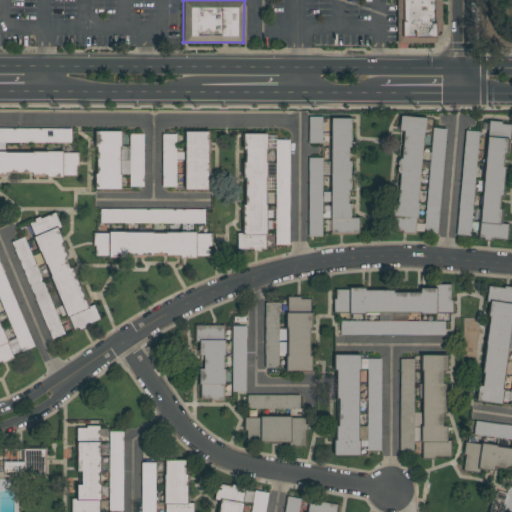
[(395,0),(440,0),(440,34),(434,34),(434,43),(395,43),(395,0)]
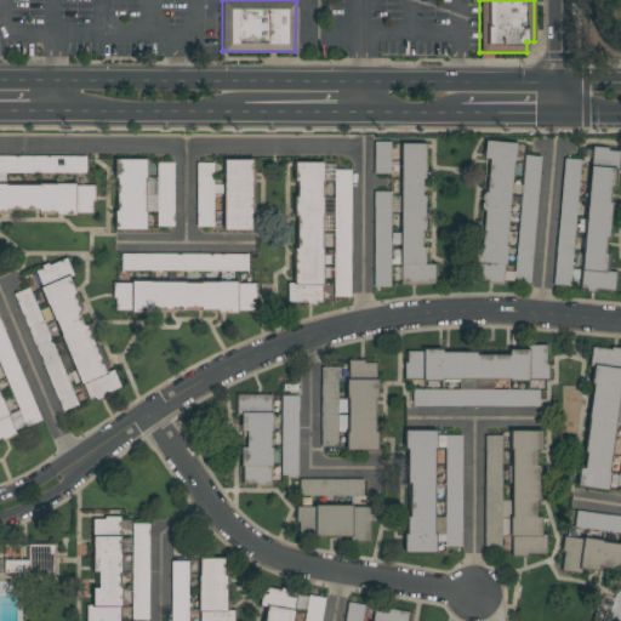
[(374,174),(372,141),(389,141),(391,174),(374,174)]
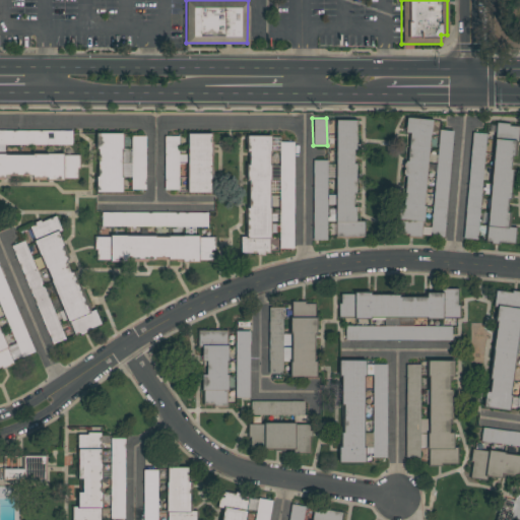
[(430,119),(421,237),(398,235),(405,133),(406,118),(430,119)]
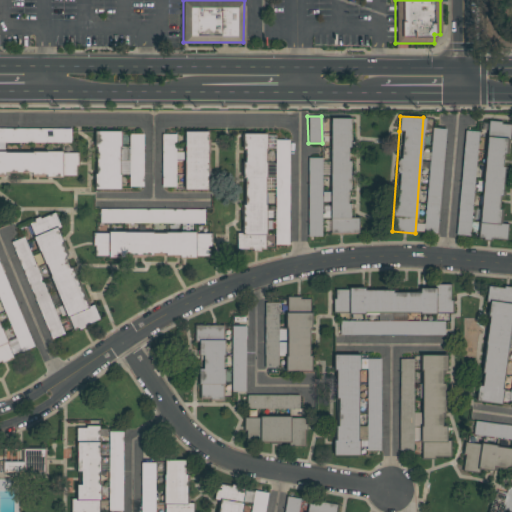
[(330,233),(330,201),(322,201),(322,191),(330,191),(329,118),(349,118),(349,218),(358,218),(358,233),(330,233)]
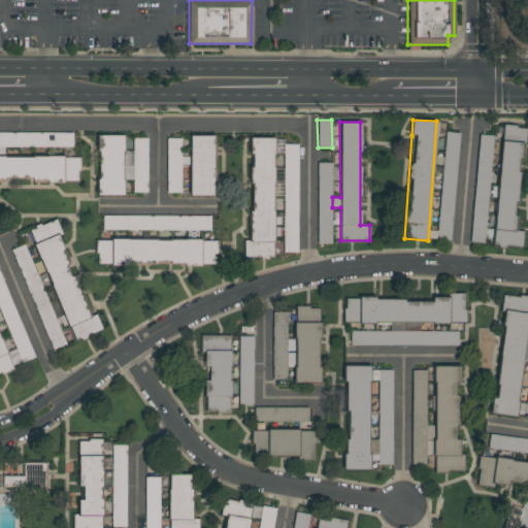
[(494,245),(502,125),(522,127),(515,230),(522,231),(521,248),(494,245)]
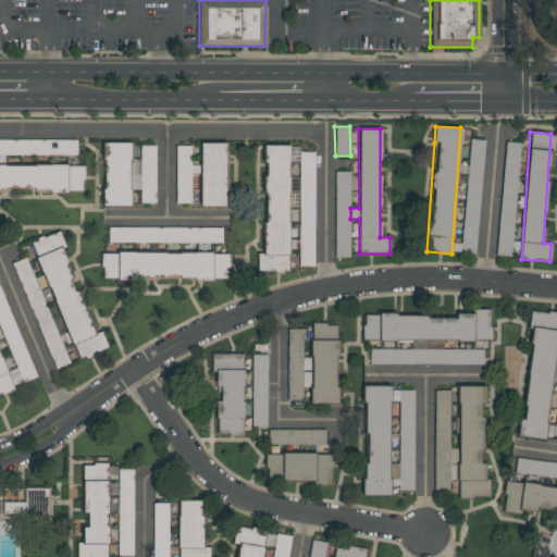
[(482,139),(477,251),(461,251),(468,138),(482,139)]
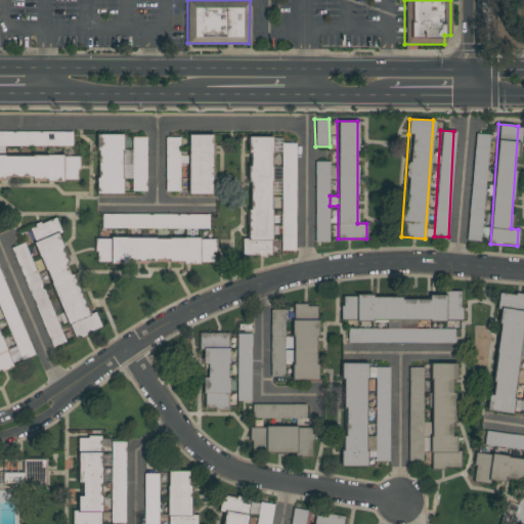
[(0,131),(72,131),(72,145),(0,145),(0,131)]
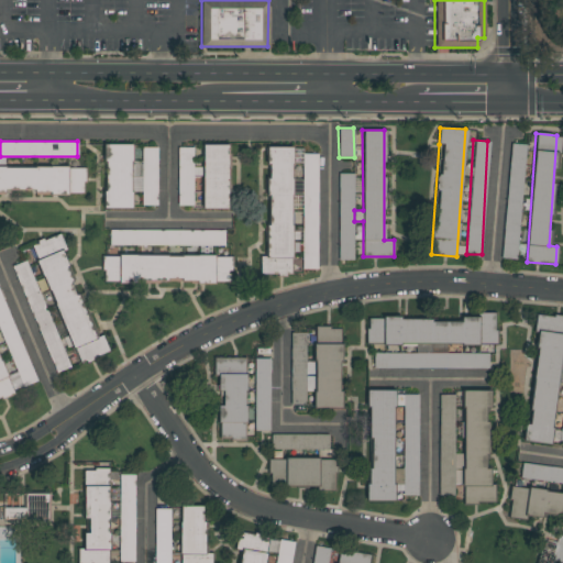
[(525,144),(517,260),(501,258),(509,143),(525,144)]
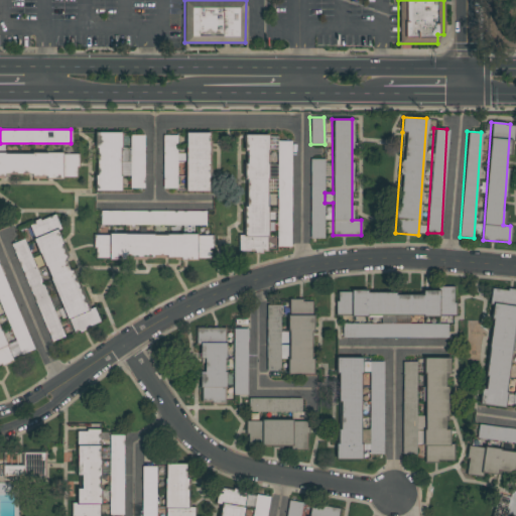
[(144,187),(130,187),(130,175),(120,175),(120,190),(96,190),(96,132),(121,132),(121,147),(130,147),(129,135),(144,135),(144,187)]
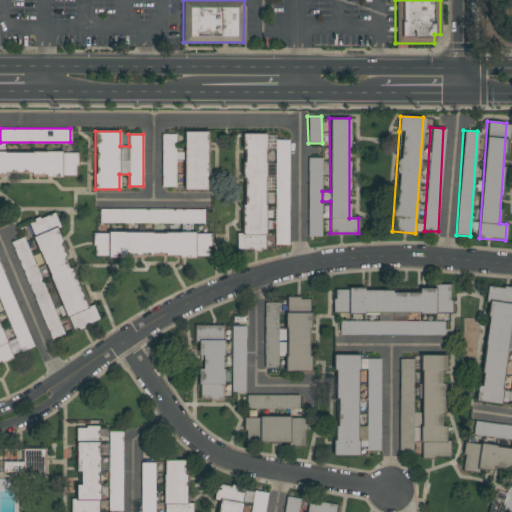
[(207,131),(207,189),(184,189),(184,131),(207,131)]
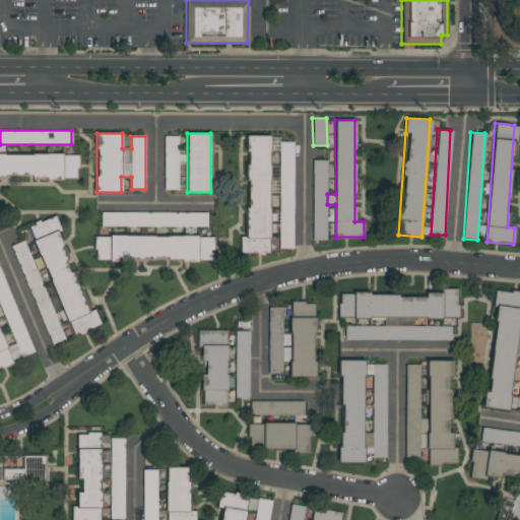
[(177,189),(164,189),(164,135),(177,135),(177,189)]
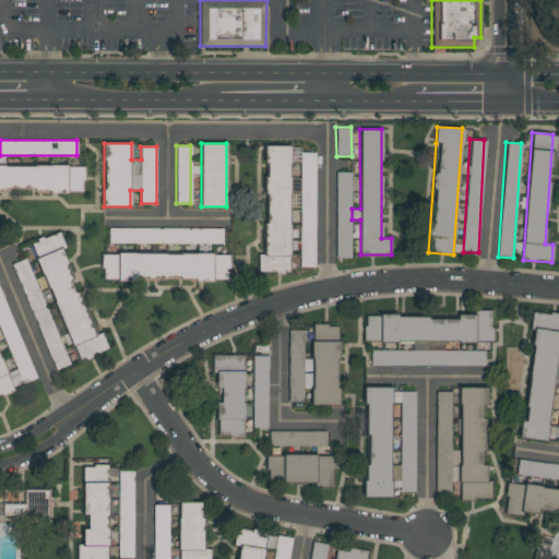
[(289,273),(258,272),(258,254),(265,254),(265,177),(266,177),(266,146),(289,146),(289,273)]
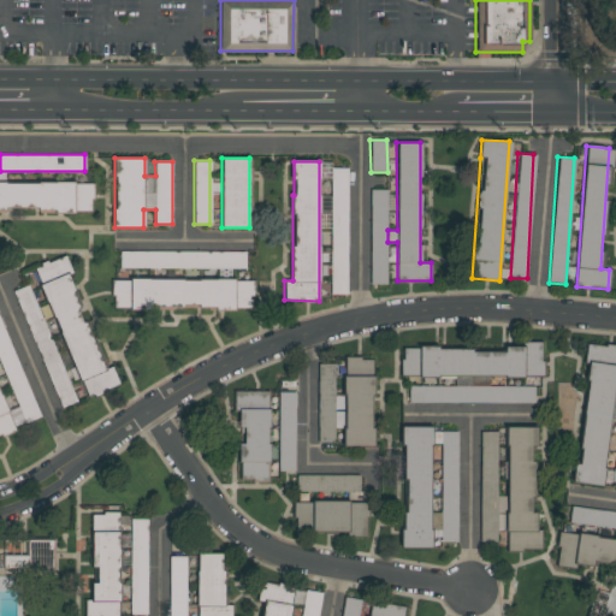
[(347,167),(348,294),(331,294),(330,167),(347,167)]
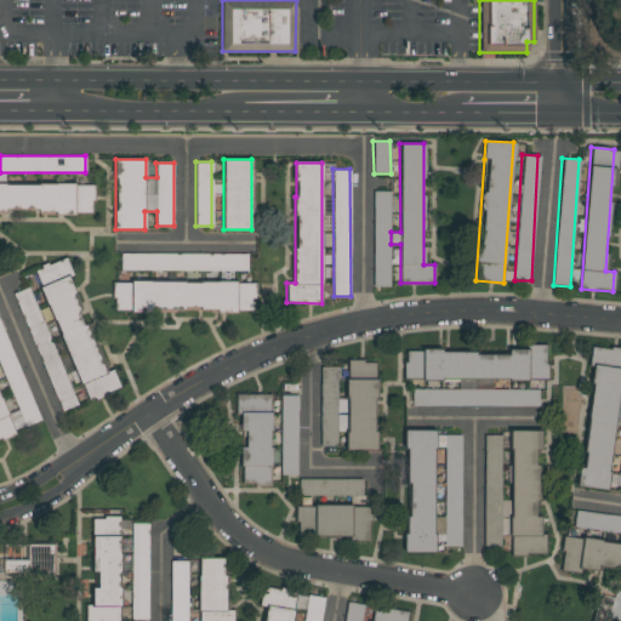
[(0,184),(77,184),(77,211),(0,211),(0,184)]
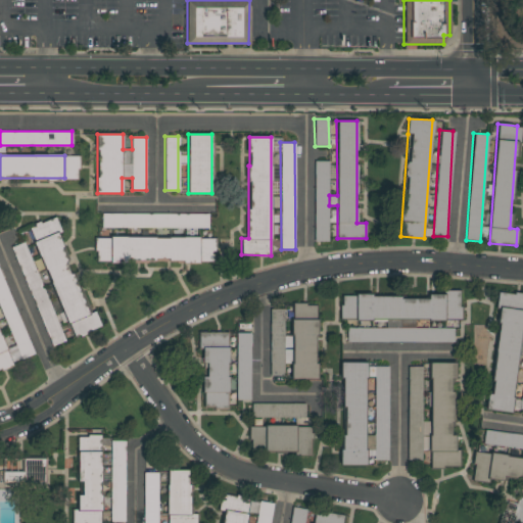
[(79,180),(79,156),(65,156),(66,180),(79,180)]
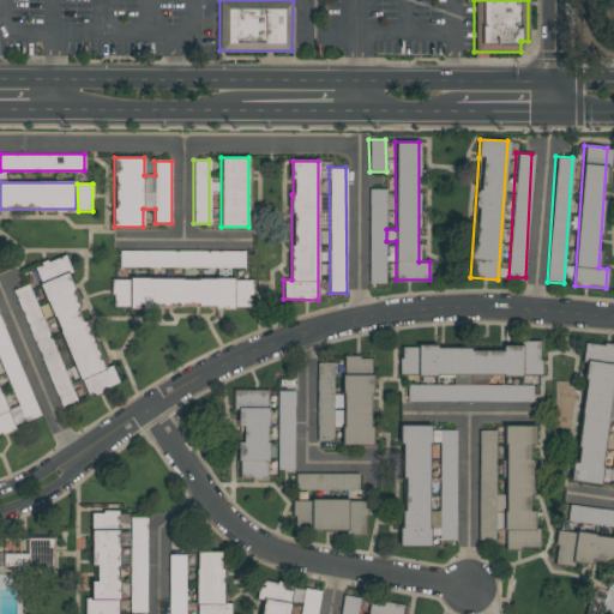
[(369,283),(369,193),(384,193),(384,283),(369,283)]
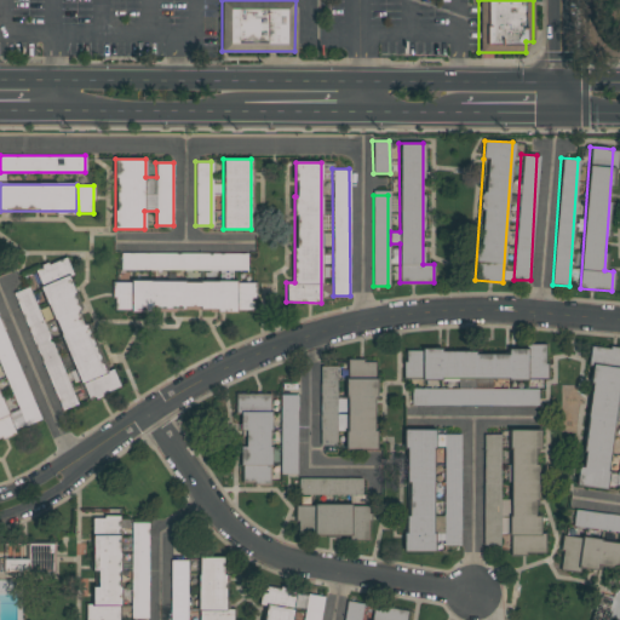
[(246,254),(246,270),(120,269),(120,253),(246,254)]
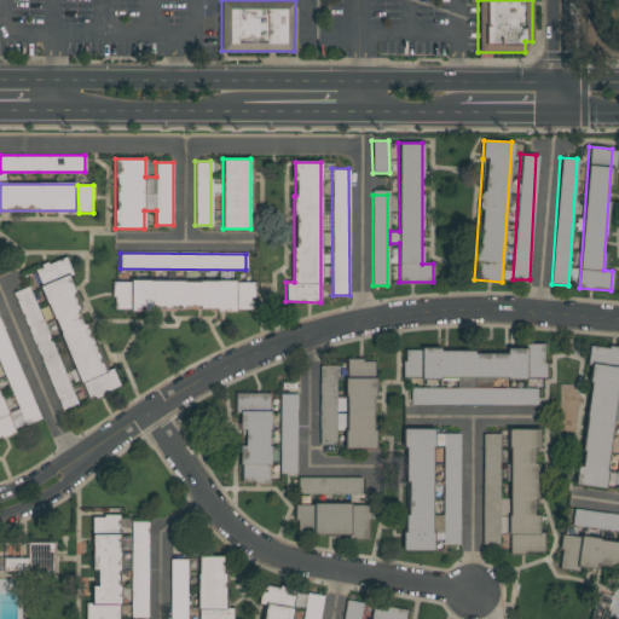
[(84,400),(44,283),(34,287),(32,281),(38,278),(34,268),(64,258),(103,372),(113,369),(119,388),(84,400)]
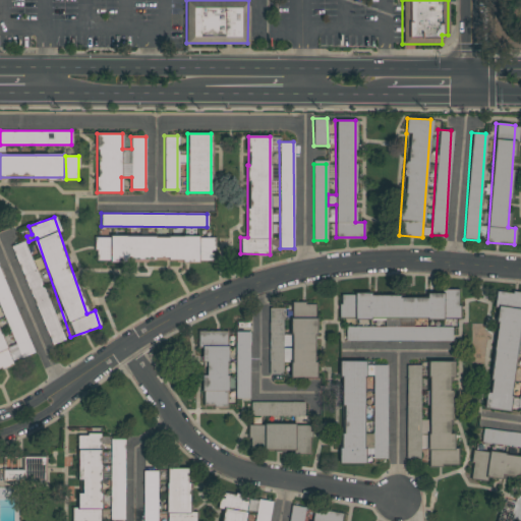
[(214,236),(214,259),(95,261),(95,237),(214,236)]
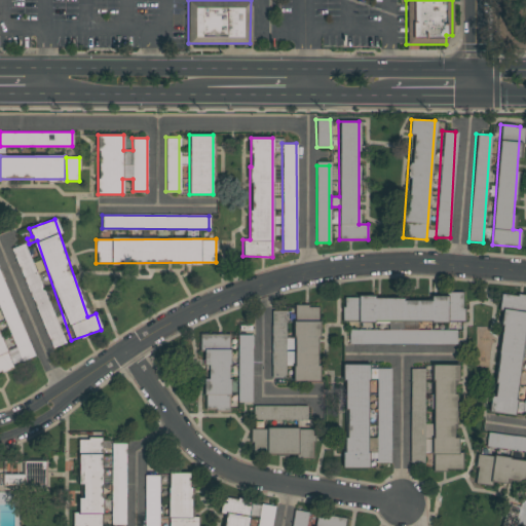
[(63,343),(50,348),(12,248),(26,242),(63,343)]
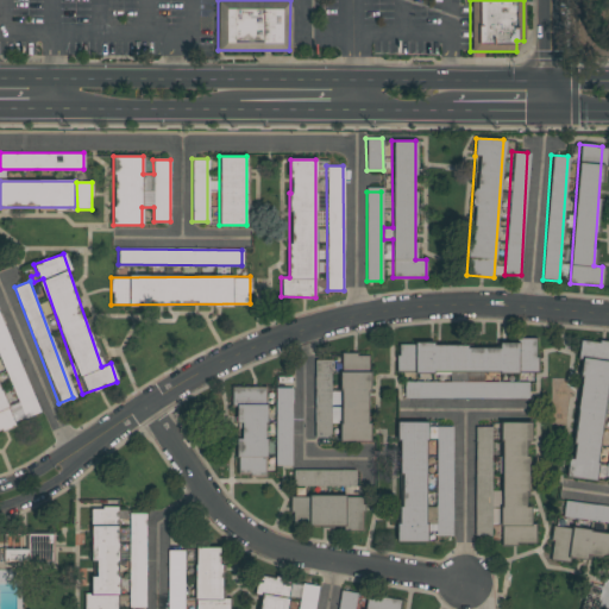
[(0,314),(39,413),(16,421),(10,406),(17,402),(0,359),(0,314)]
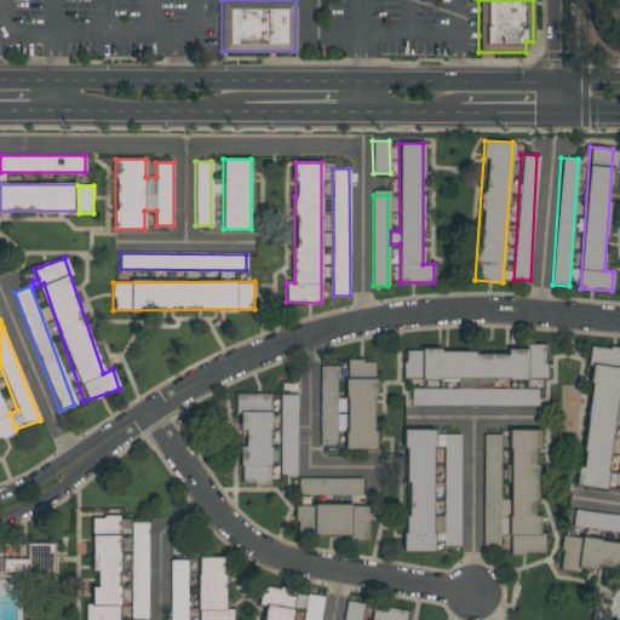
[(545,379),(403,378),(403,351),(509,352),(509,349),(528,349),(528,344),(545,344),(545,379)]
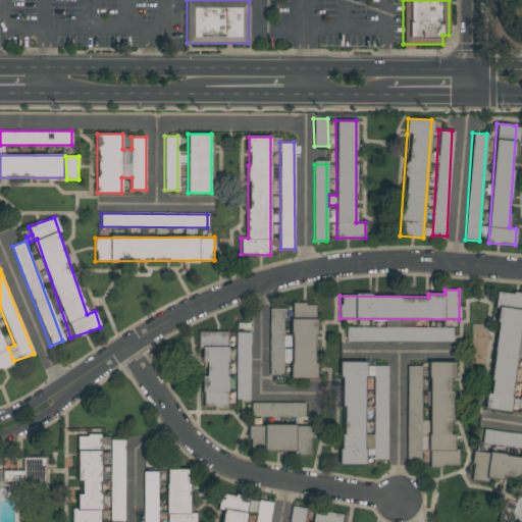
[(511,411),(484,408),(486,393),(490,394),(500,306),(496,306),(497,291),(521,294),(521,326),(519,326),(511,411)]
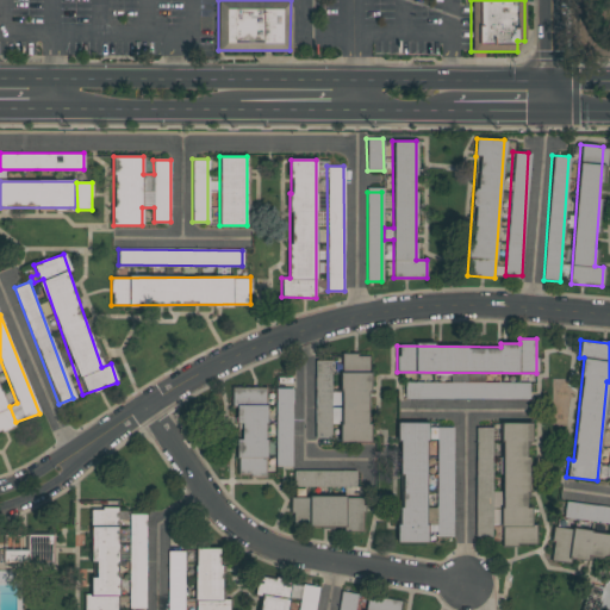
[(340,442),(341,354),(369,354),(368,442),(340,442)]
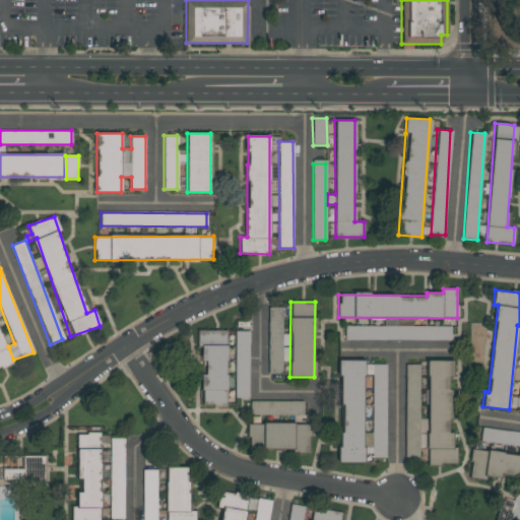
[(267,373),(267,305),(281,305),(281,373),(267,373)]
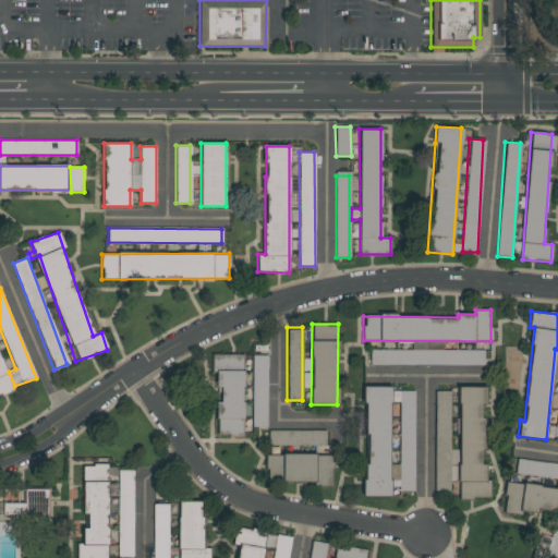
[(370,365),(370,351),(483,349),(483,364),(370,365)]
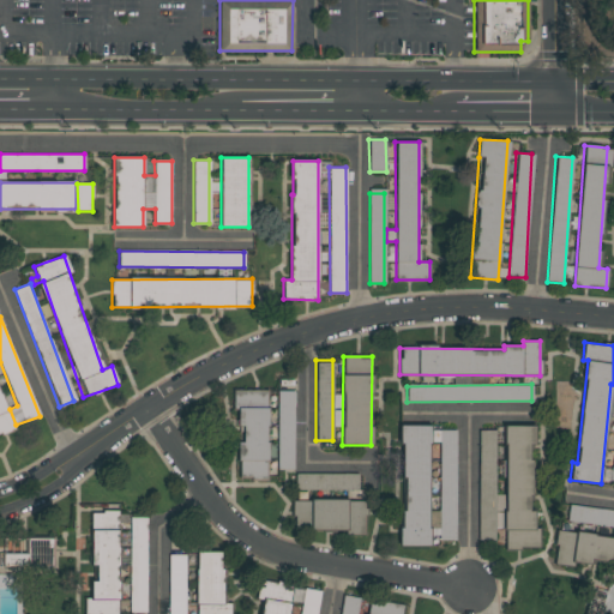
[(268,390),(268,479),(238,479),(239,441),(239,410),(232,410),(232,390),(268,390)]
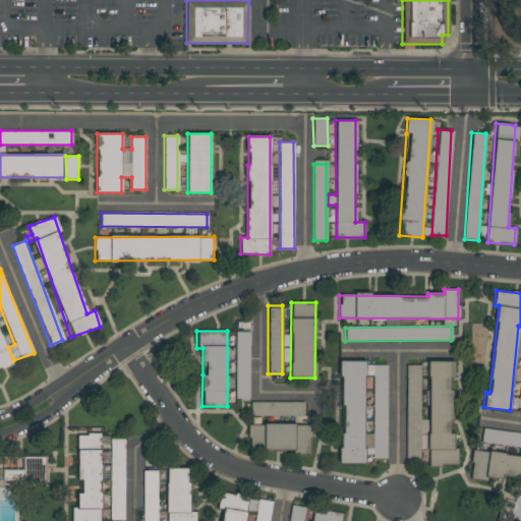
[(248,332),(247,373),(236,373),(237,332),(248,332)]
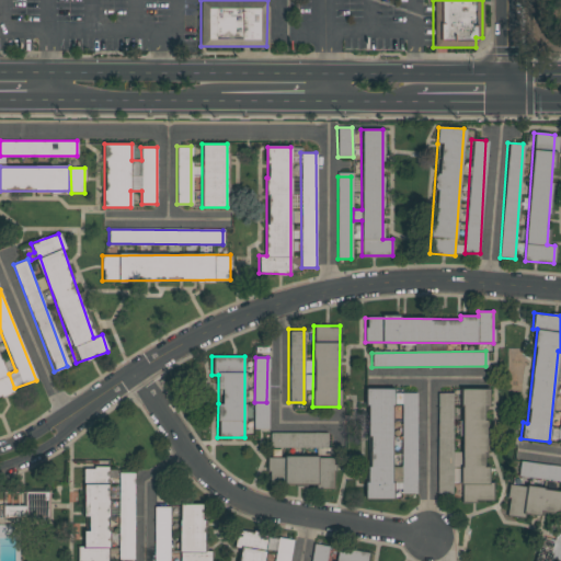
[(0,362),(11,393),(0,397),(0,362)]
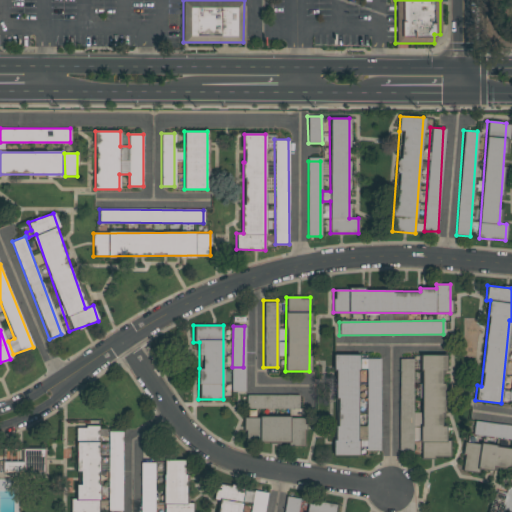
[(336,455),(335,355),(357,354),(358,455),(336,455)]
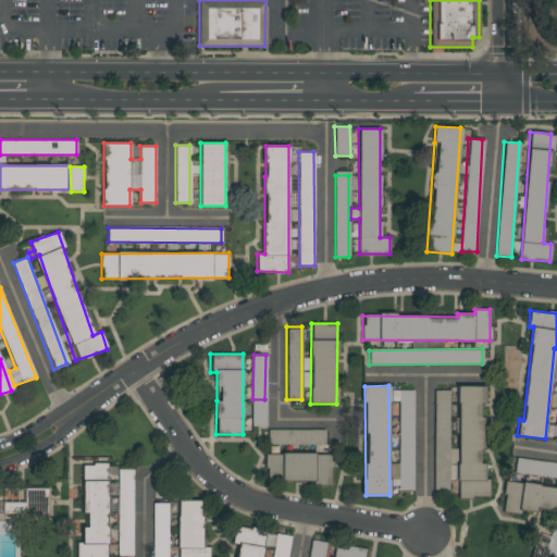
[(433,390),(448,390),(449,448),(458,448),(457,386),(484,386),(485,403),(481,403),(482,463),(485,463),(485,479),(489,479),(489,497),(458,497),(458,479),(449,479),(449,490),(434,490),(433,390)]
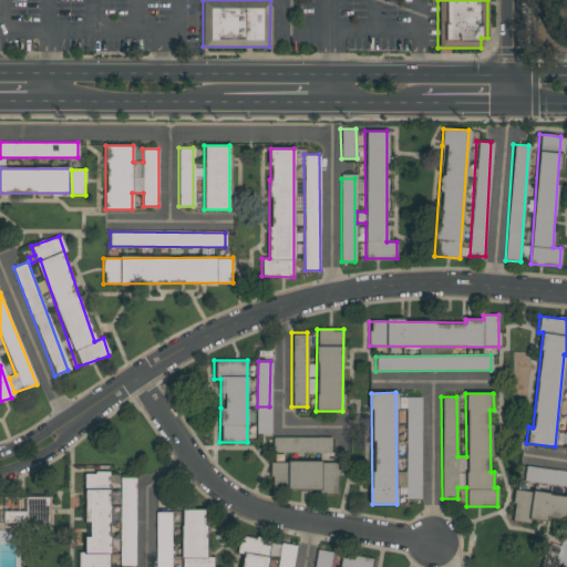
[(404,405),(398,405),(398,398),(420,397),(421,498),(405,498),(404,405)]
